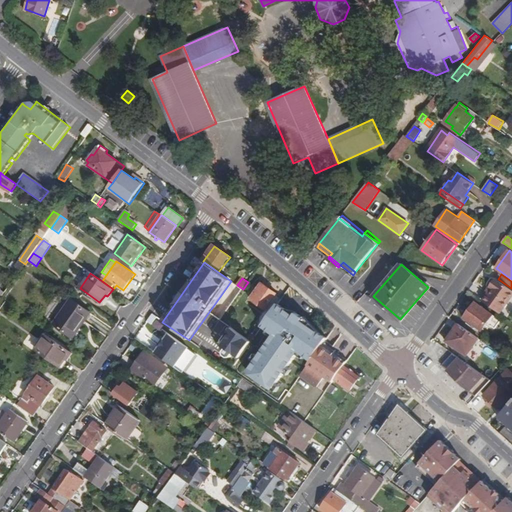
[(491,293),(484,302),(501,313),(511,297),(511,288),(498,279),(496,278),(490,286),(494,288),(491,293)]
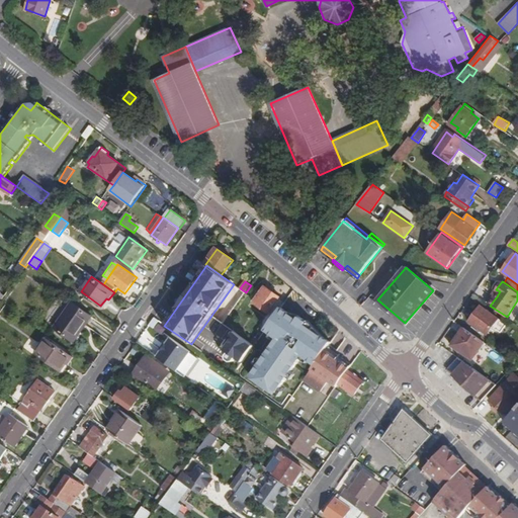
[(281,308),(284,304),(279,299),(280,297),(265,287),(261,292),(258,290),(254,295),(257,298),(254,303),(274,318),(281,309),(281,308)]
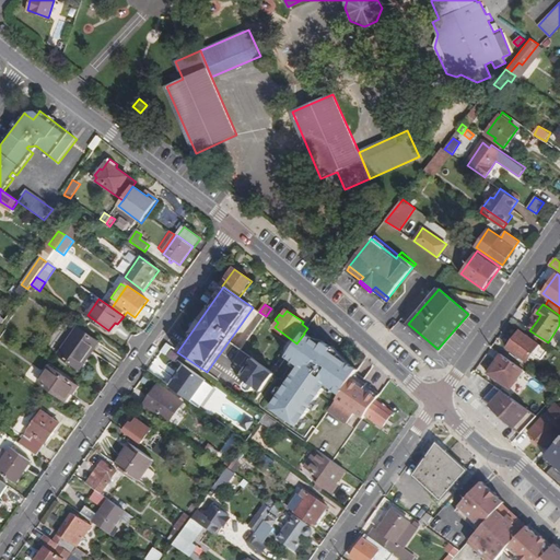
[(112,333),(117,324),(115,323),(108,330),(112,333)]
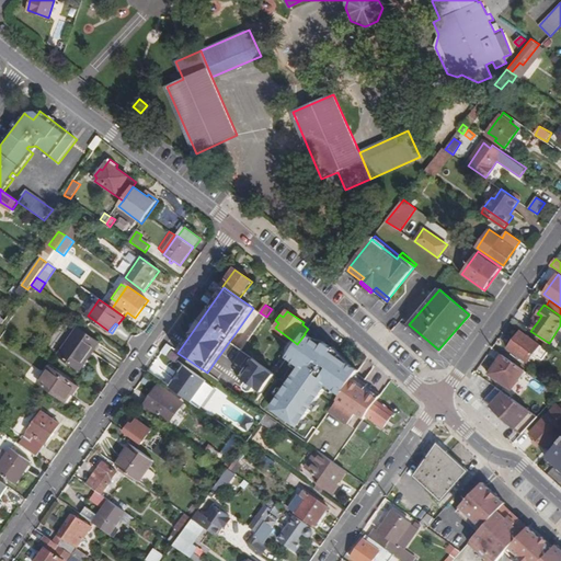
[(92,354),(99,344),(79,329),(60,356),(78,369),(90,352),(92,354)]
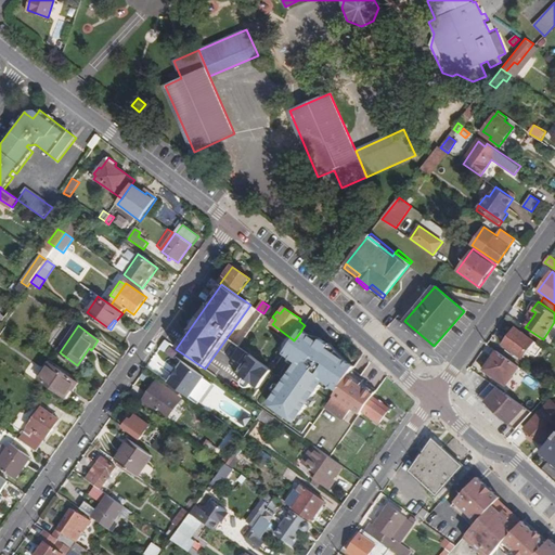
[(533,341),(515,327),(503,345),(513,351),(512,353),(514,356),(516,353),(523,358),(533,341)]
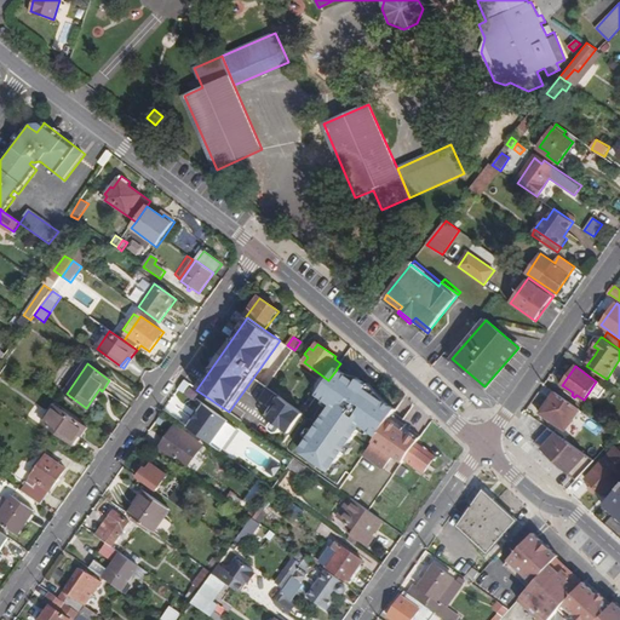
[(337,368),(337,369),(328,380),(319,394),(327,400),(334,406),(331,409),(315,432),(310,438),(300,452),(329,472),(329,471),(334,465),(345,451),(349,445),(360,430),(363,425),(369,430),(369,431),(378,437),(392,415),(396,411),(385,402),(382,400),(380,401),(375,397),(375,396),(366,389),(368,385),(367,385),(360,379),(359,379),(356,383),(350,379),(351,378),(337,368)]
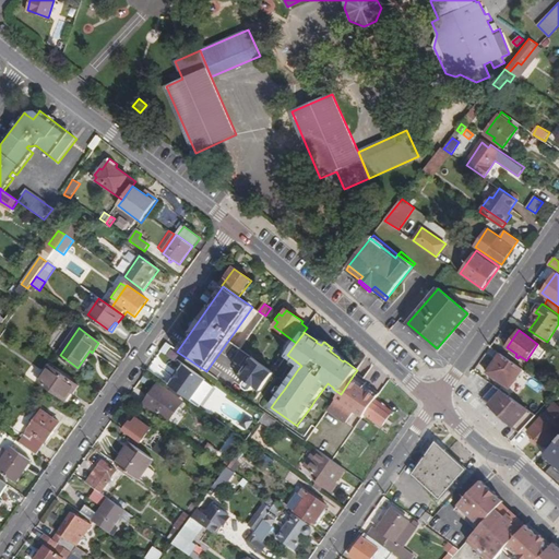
[(173,346),(167,342),(161,351),(166,355),(173,346)]
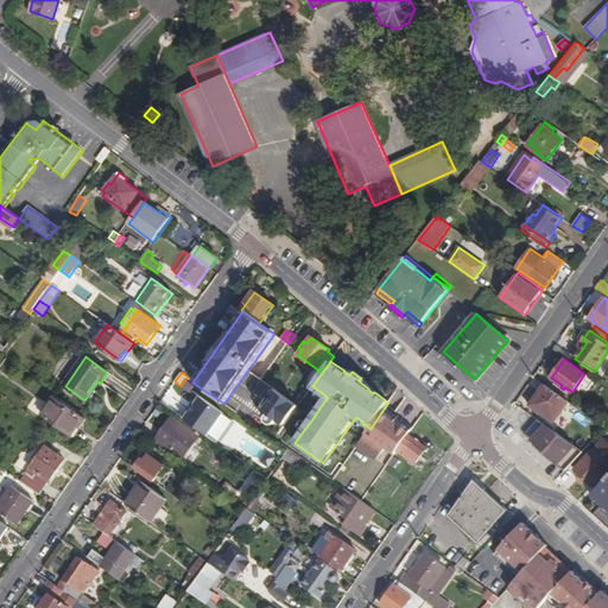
[(373,393),(374,392),(378,394),(379,393),(362,377),(360,378),(361,378),(359,381),(368,388),(368,390),(373,393)]
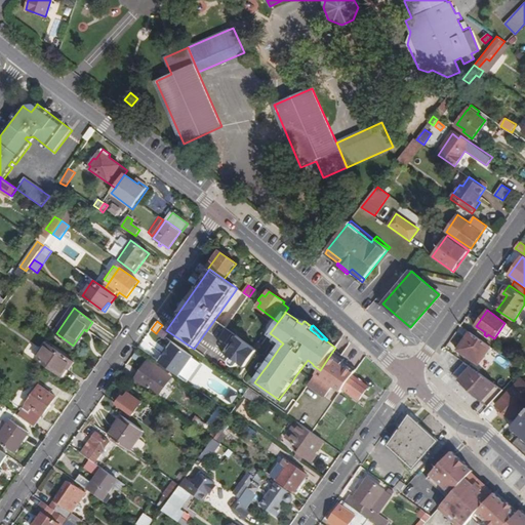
[(491,347),(470,331),(458,350),(479,365),(491,347)]
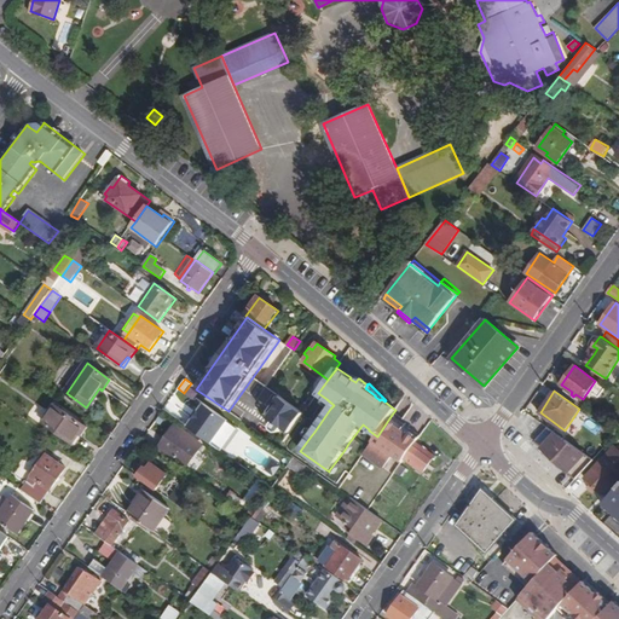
[(290,433),(304,414),(281,397),(267,416),(275,421),(271,426),(272,429),(276,433),(281,432),(283,427),(290,433)]
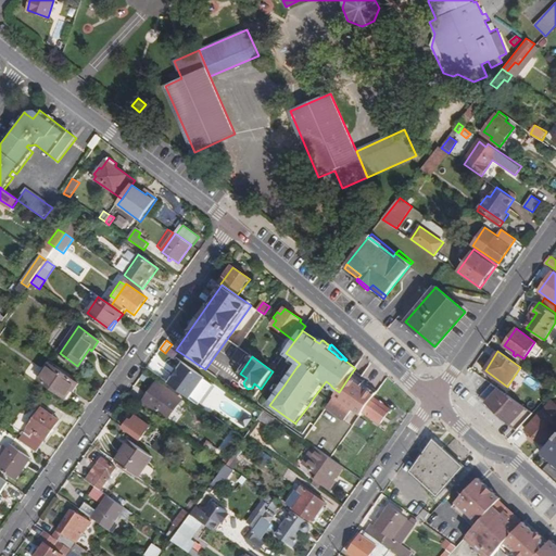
[(40,380),(51,365),(49,363),(37,378),(40,380)]
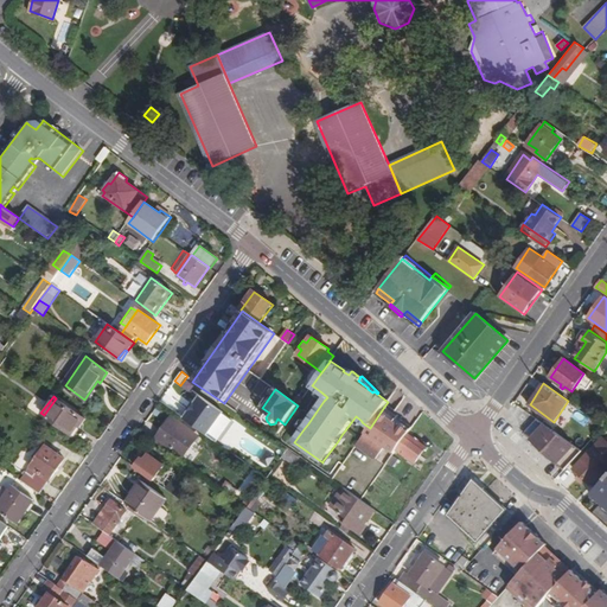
[(200,397),(184,420),(208,435),(223,413),(200,397)]
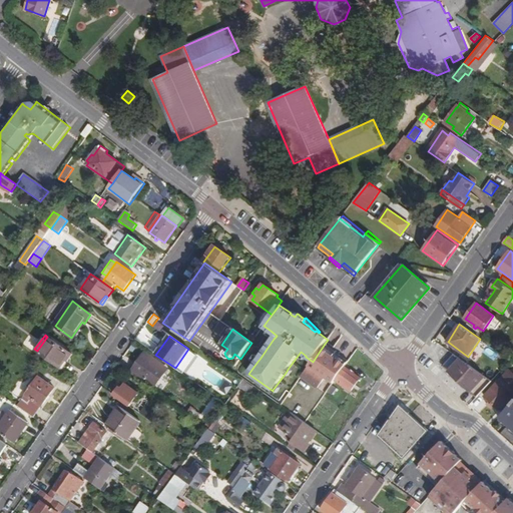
[(73,355),(47,337),(37,351),(60,368),(66,360),(68,361),(73,355)]
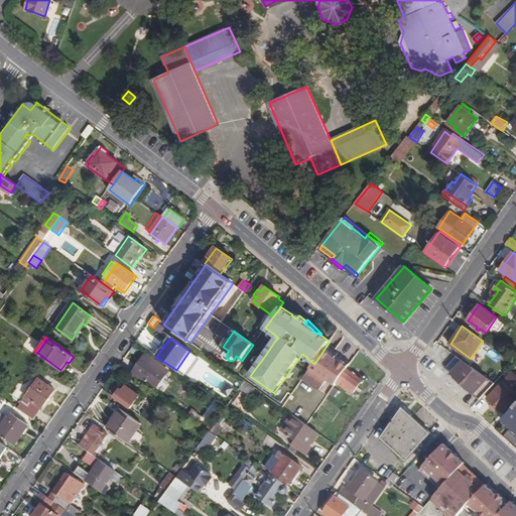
[(344,358),(327,346),(314,364),(303,379),(319,391),(328,380),(336,385),(336,384),(339,380),(347,369),(348,368),(340,363),(344,358)]
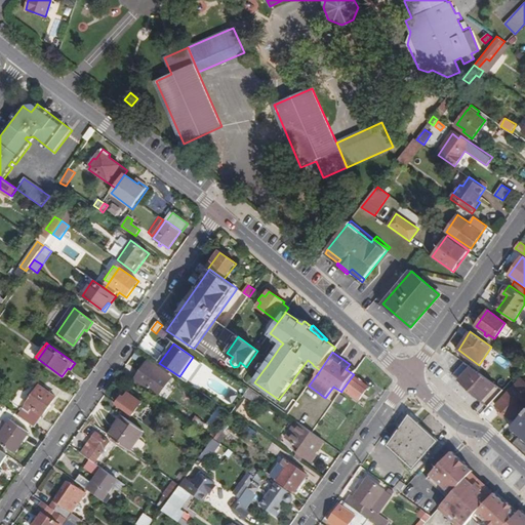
[(132,380),(156,398),(170,378),(157,369),(157,368),(149,362),(138,374),(137,374),(132,380)]
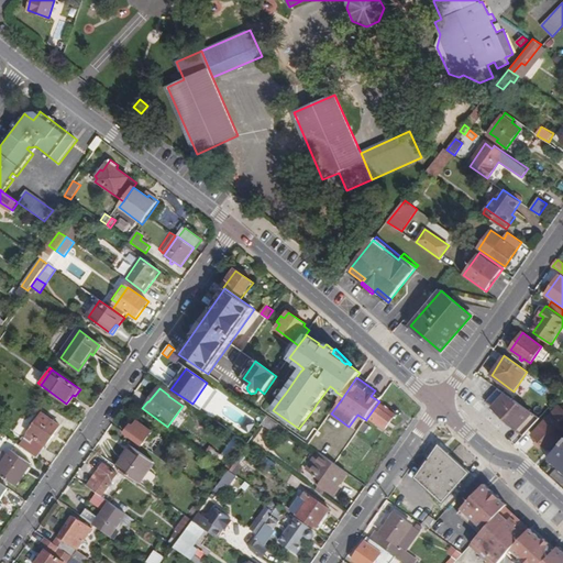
[(540,417),(499,388),(487,400),(523,434),(540,417)]
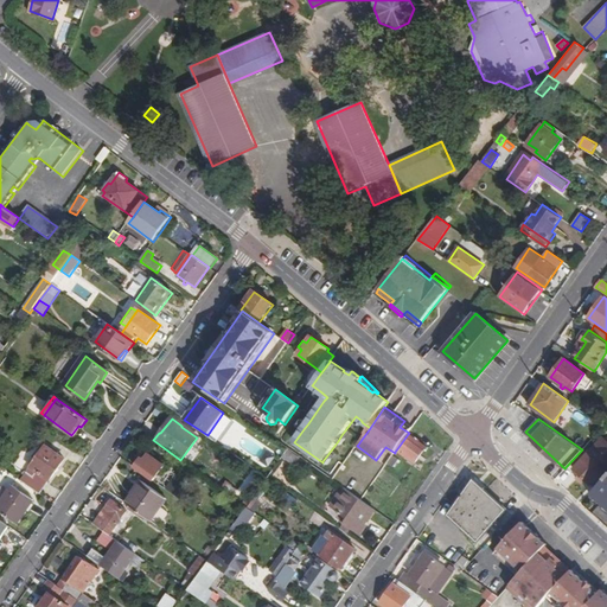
[(400,427),(409,433),(413,427),(404,421),(400,427)]
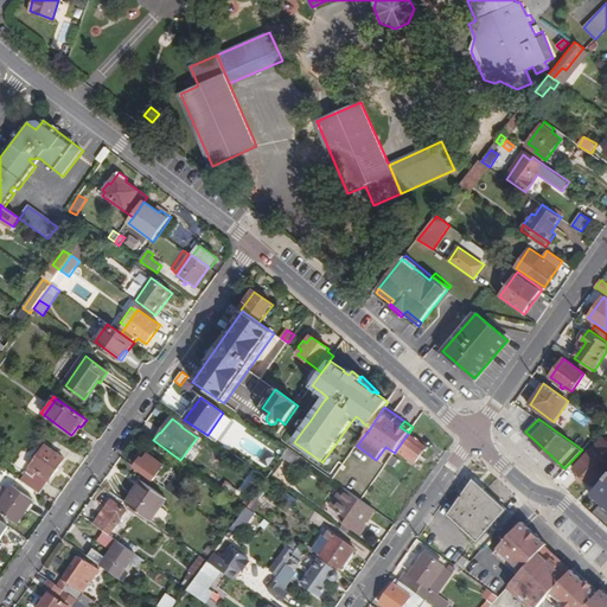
[(427,447),(408,434),(398,447),(417,460),(427,447)]
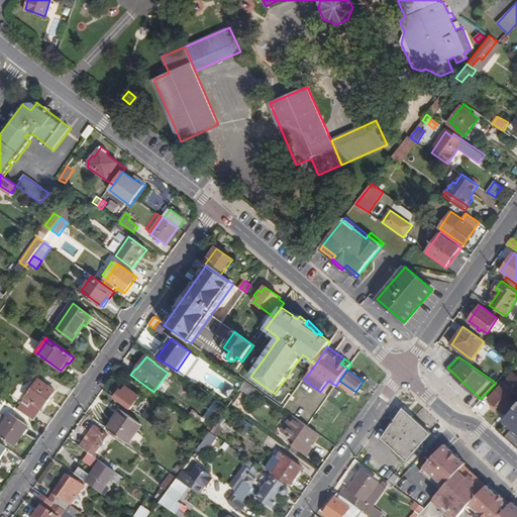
[(516,398),(516,375),(513,372),(489,399),(494,404),(491,407),(496,411),(498,408),(503,412),(516,398)]
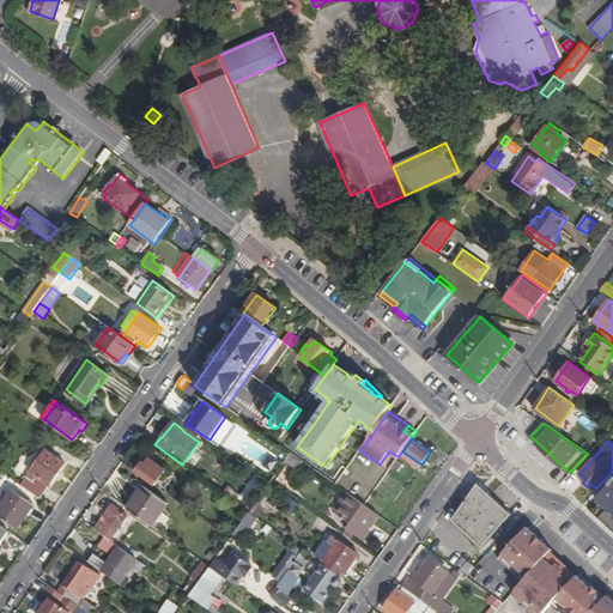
[(22,486),(41,499),(65,465),(47,451),(22,486)]
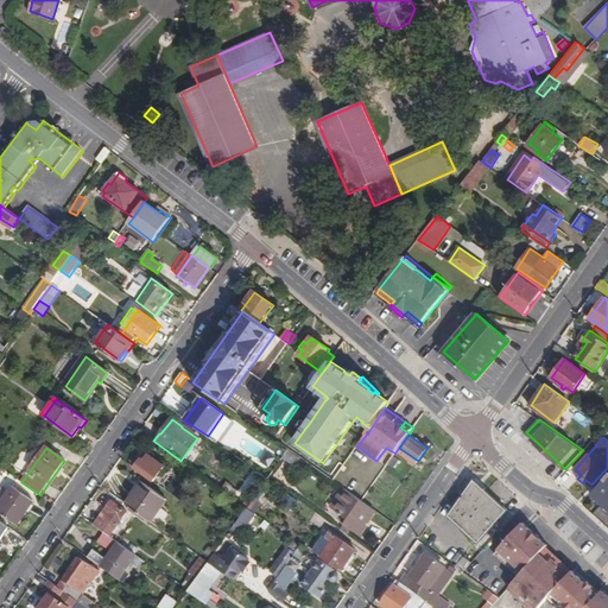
[(289,450),(283,458),(296,467),(302,458),(289,450)]
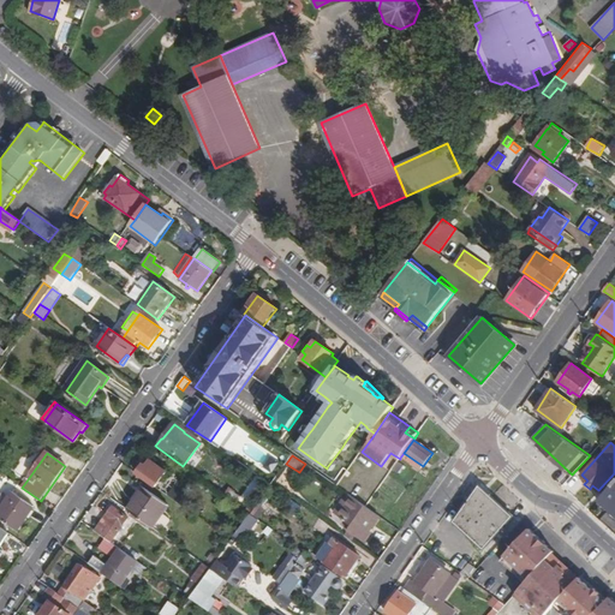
[(400,459),(395,466),(400,470),(406,463),(400,458),(400,459)]
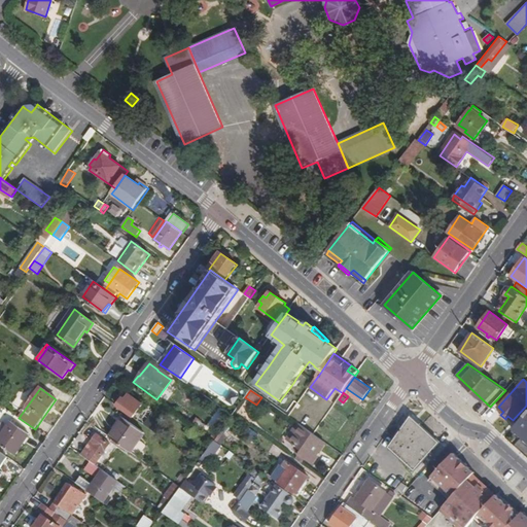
[(133,417),(133,418),(142,403),(129,394),(126,400),(123,398),(117,407),(133,417)]
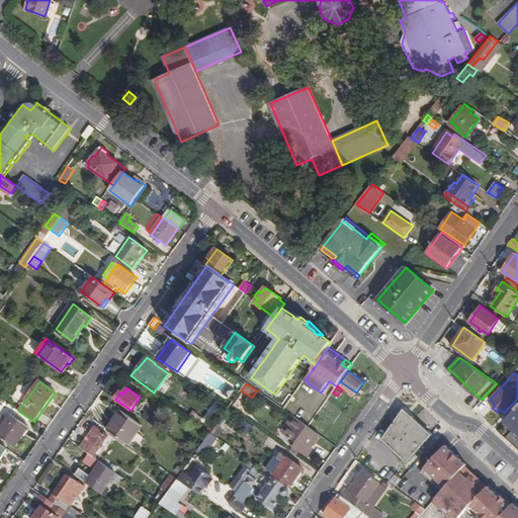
[(517,407),(506,421),(517,431),(517,407)]
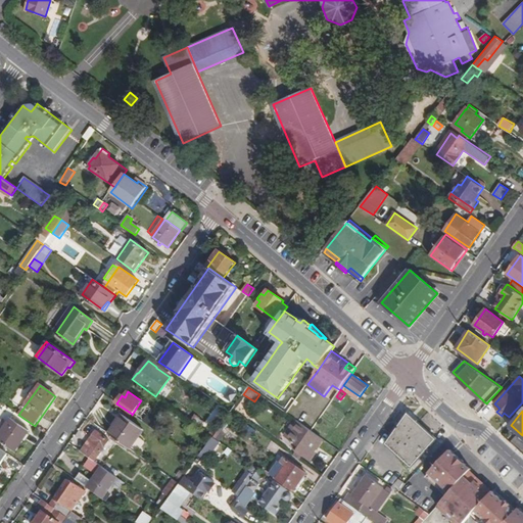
[(155,429),(161,421),(149,412),(144,420),(155,429)]
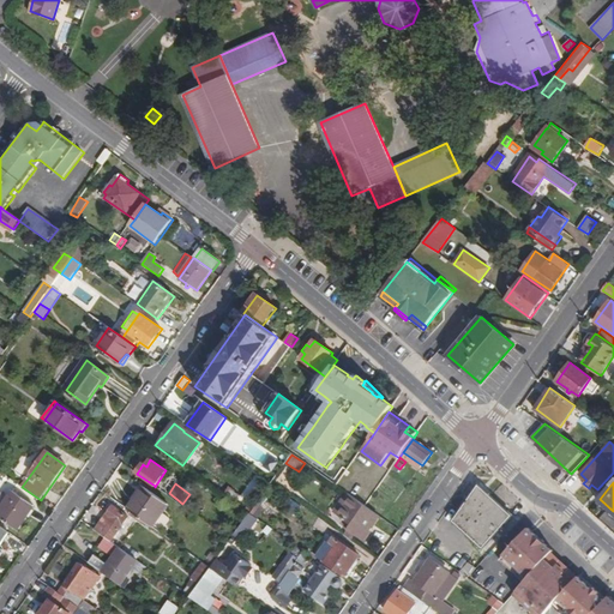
[(453,522),(491,554),(519,522),(479,485),(453,522)]
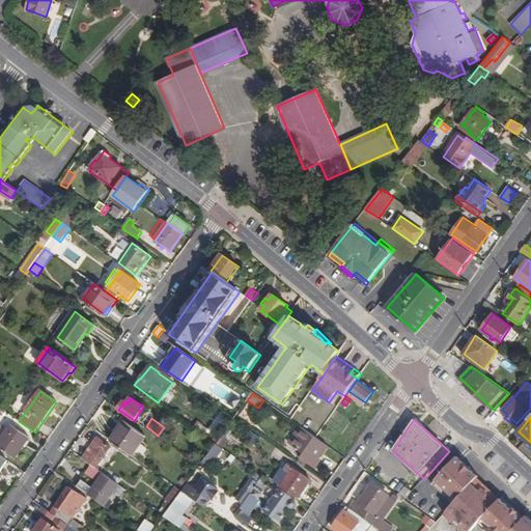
[(121,448),(132,455),(145,436),(124,421),(110,441),(113,443),(121,448)]
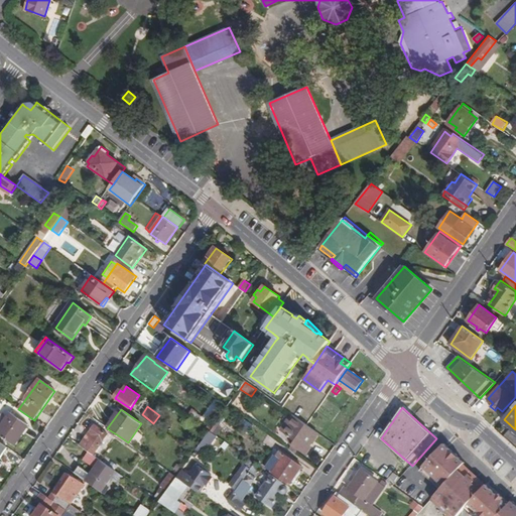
[(188,416),(197,422),(200,416),(192,411),(188,416)]
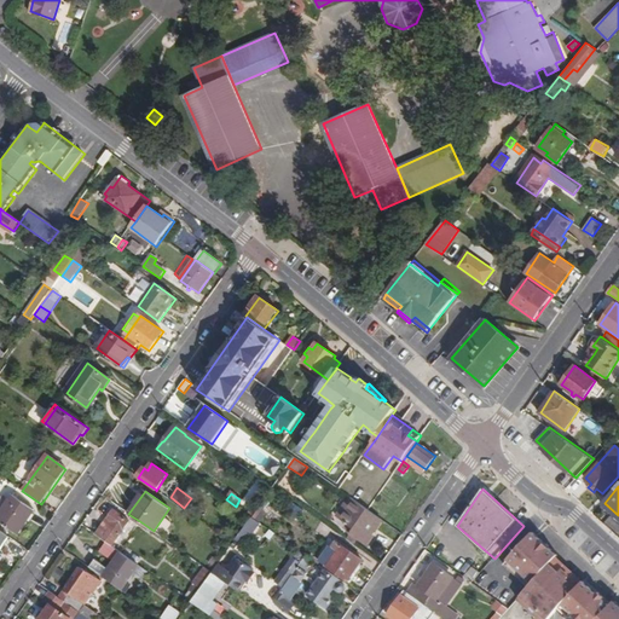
[(0,521),(17,534),(34,510),(12,496),(0,513),(0,521)]
